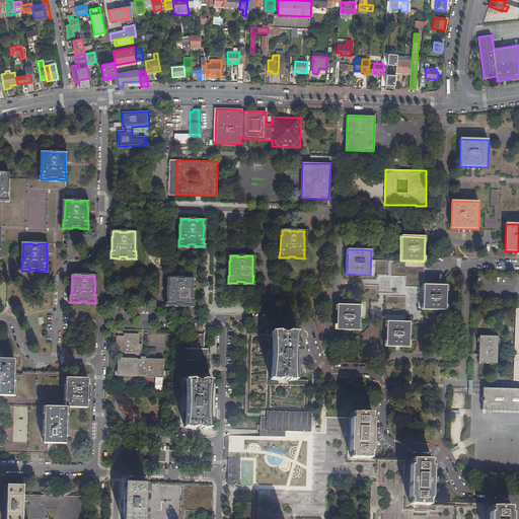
[(166,306),(175,306),(175,304),(182,304),(182,306),(191,306),(191,299),(191,284),(191,279),(182,279),(182,280),(175,280),(175,279),(168,279),(168,284),(167,284),(167,292),(167,298),(166,298),(166,306)]
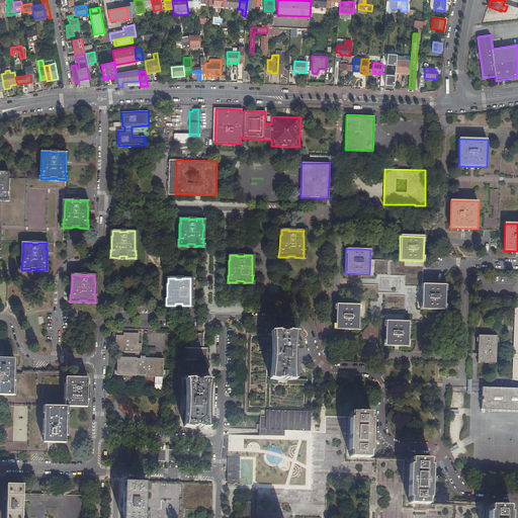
[(422,310),(430,310),(433,310),(436,310),(445,311),(445,284),(422,284),(422,310)]
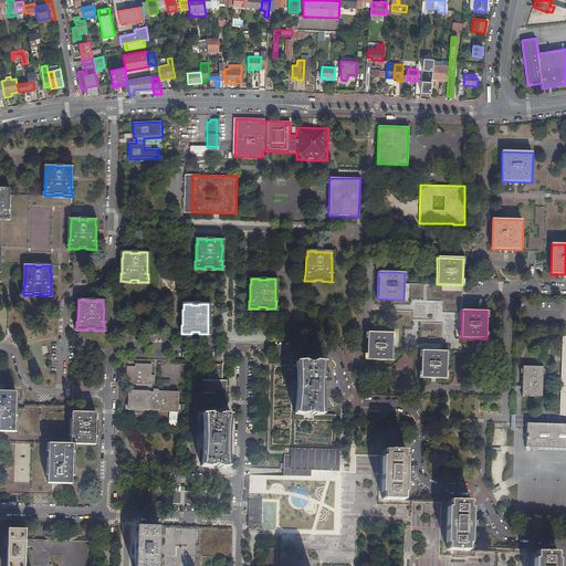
[(367,333),(366,360),(377,360),(379,360),(383,360),(385,360),(391,362),(392,333),(390,333),(367,333)]
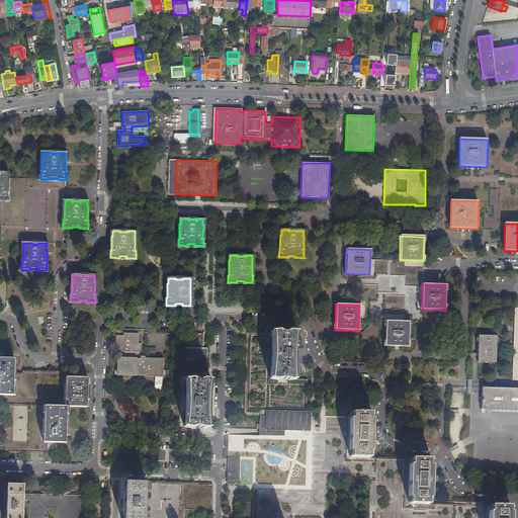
[(409,347),(409,324),(409,322),(385,321),(384,346),(394,346),(397,347),(400,347),(409,347)]
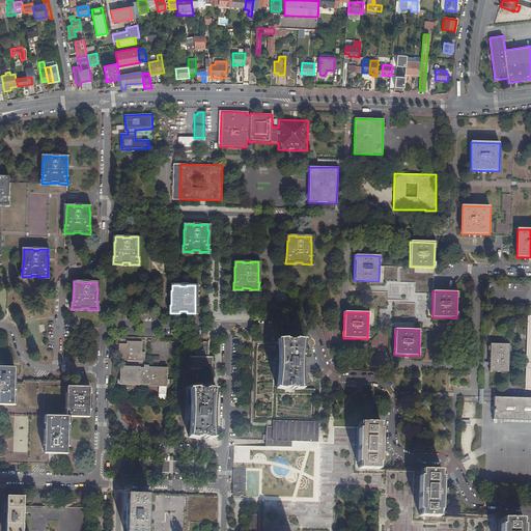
[(285,338),(278,339),(279,341),(279,344),(280,350),(280,357),(279,371),(278,382),(277,388),(284,388),(284,389),(294,390),(294,389),(301,389),(300,366),(301,356),(301,348),(303,341),(303,340),(296,339),(295,340),(292,339),(292,338),(288,338),(288,339),(285,339),(285,338)]
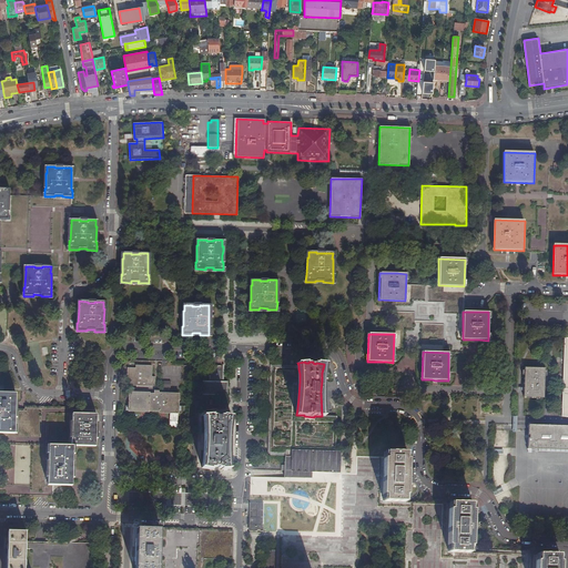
[(215,365),(209,365),(209,381),(202,381),(201,394),(203,394),(203,393),(225,393),(225,381),(221,381),(221,378),(221,365),(219,365),(215,365)]
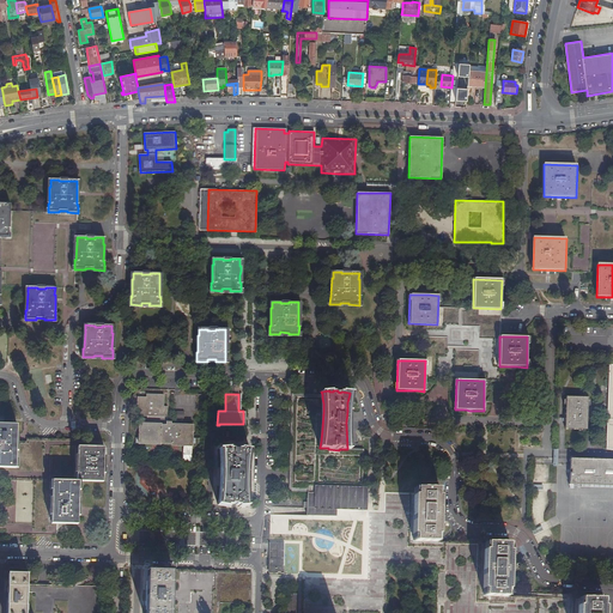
[(363,484),(364,449),(347,449),(339,449),(339,450),(328,449),(328,448),(320,448),(321,395),(309,395),(291,394),(289,474),(289,483),(307,483),(363,484)]
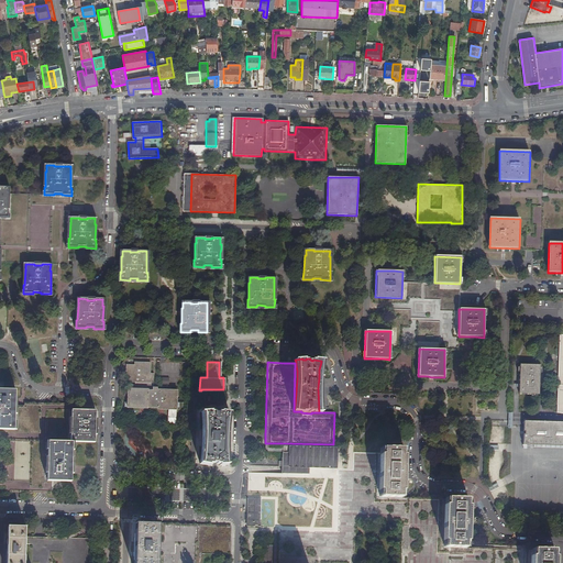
[(134,389),(148,389),(150,374),(150,363),(142,363),(134,363),(134,365),(127,365),(125,382),(134,382),(134,389)]
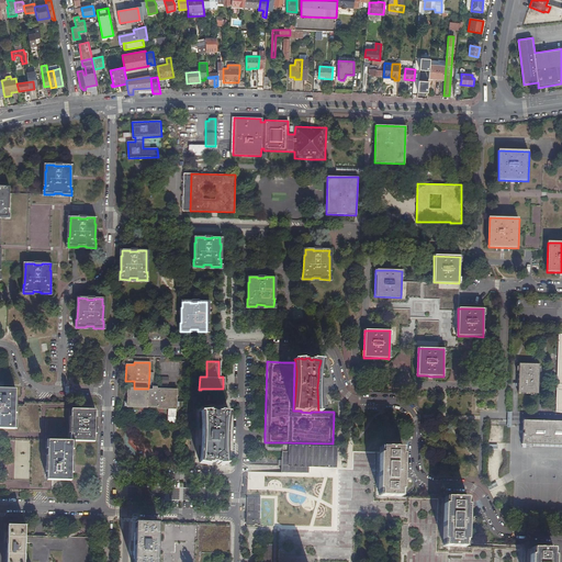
[(518,363),(517,393),(538,394),(538,363),(518,363)]
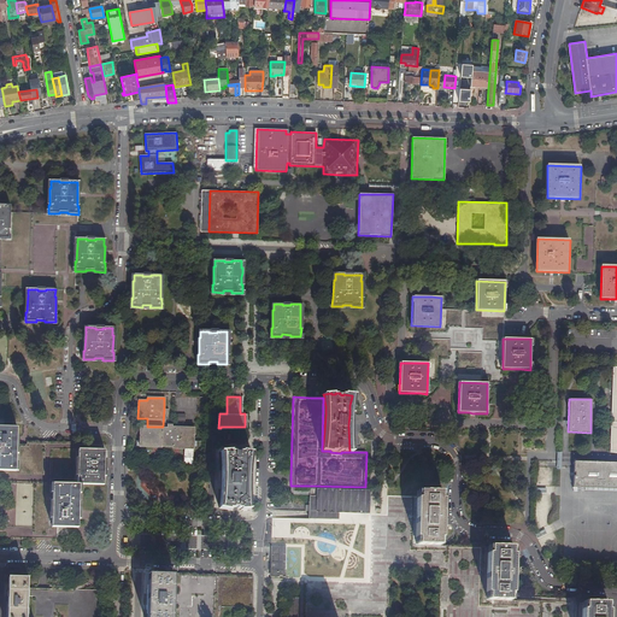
[(0,468),(17,469),(19,425),(0,424),(0,468)]
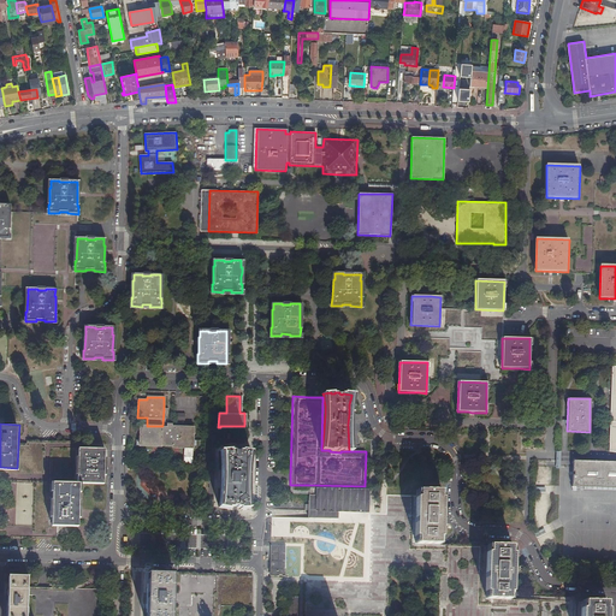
[(163,426),(147,426),(140,426),(140,444),(193,446),(194,427),(172,427),(172,424),(167,424),(166,424),(166,426),(163,426)]
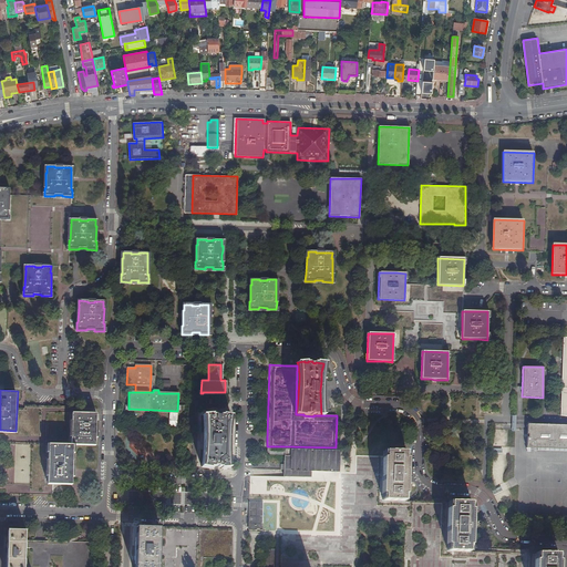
[(228,429),(229,415),(224,415),(222,415),(222,412),(212,412),(212,414),(205,414),(205,420),(206,426),(206,432),(205,442),(204,456),(203,467),(209,468),(210,467),(214,467),(214,466),(217,466),(217,467),(218,467),(220,467),(220,468),(227,467),(227,457),(227,450),(227,442),(228,432),(228,429)]
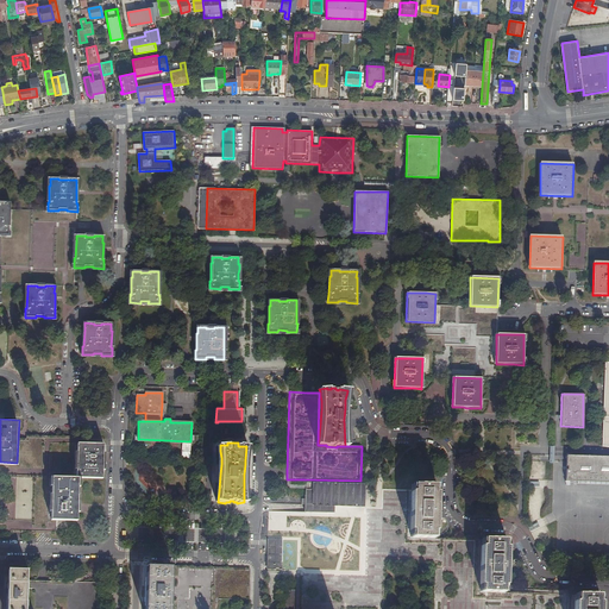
[(76,478),(79,478),(104,479),(104,445),(92,444),(92,446),(77,446),(76,478)]
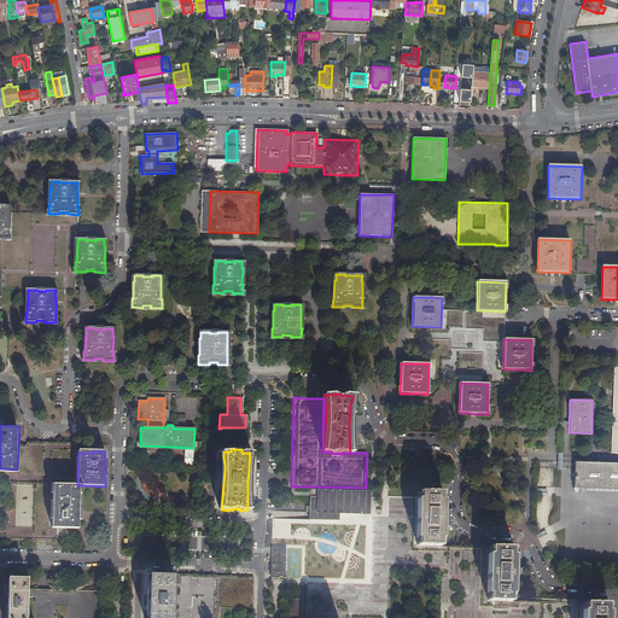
[(617,464),(575,462),(573,488),(617,489),(617,464)]
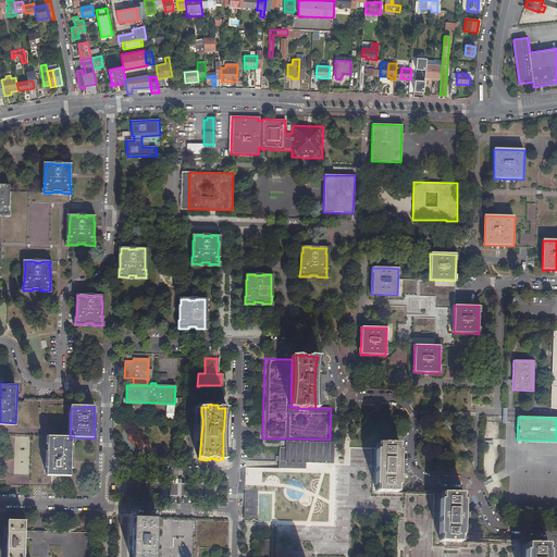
[(72,437),(70,437),(48,436),(47,475),(71,477),(72,462),(72,437)]
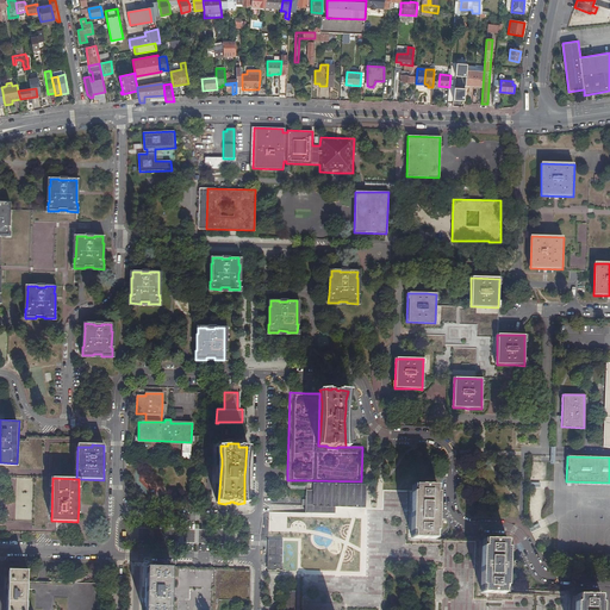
[(305,480),(305,505),(305,510),(305,512),(327,514),(349,515),(363,515),(363,508),(365,481),(361,481),(305,480)]
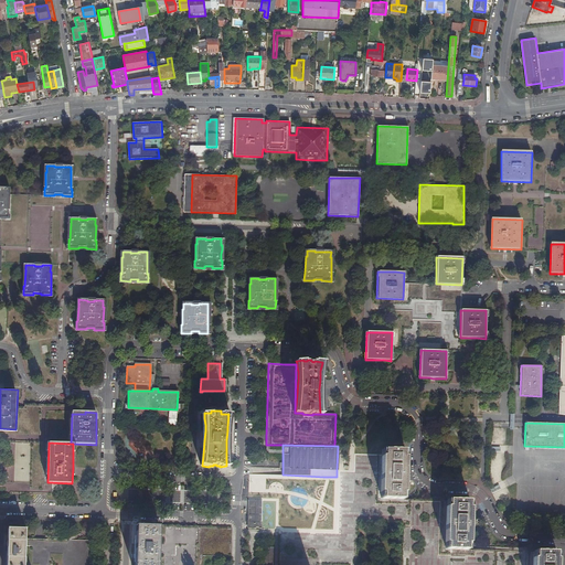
[(381,499),(405,500),(406,473),(407,450),(383,449),(383,455),(381,499)]
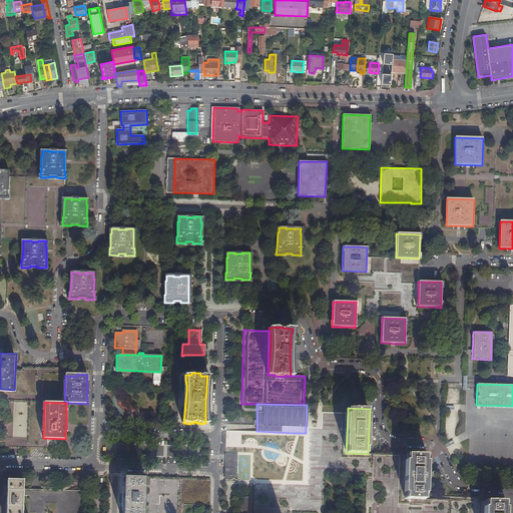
[(305,482),(254,481),(251,481),(249,481),(247,512),(484,512),(485,500),(476,500),(475,500),(447,499),(431,499),(426,498),(426,495),(405,495),(406,453),(404,453),(404,455),(369,454),(368,454),(346,453),(348,413),(322,413),(322,428),(319,428),(310,427),(306,427),(306,433),(294,433),(294,435),(293,444),(298,444),(298,468),(306,469),(305,482)]
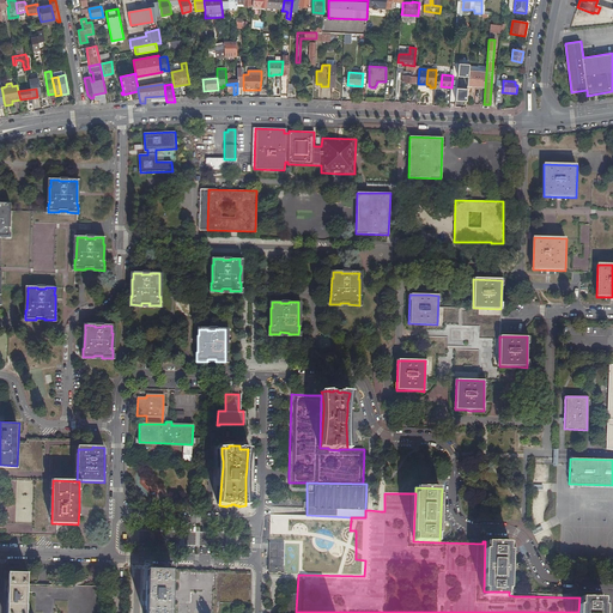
[(356,559),(356,530),(350,530),(351,520),(351,517),(328,516),(328,522),(321,522),(320,544),(295,544),(271,542),(269,546),(268,574),(298,575),(301,575),(304,575),(364,576),(365,560),(356,559)]
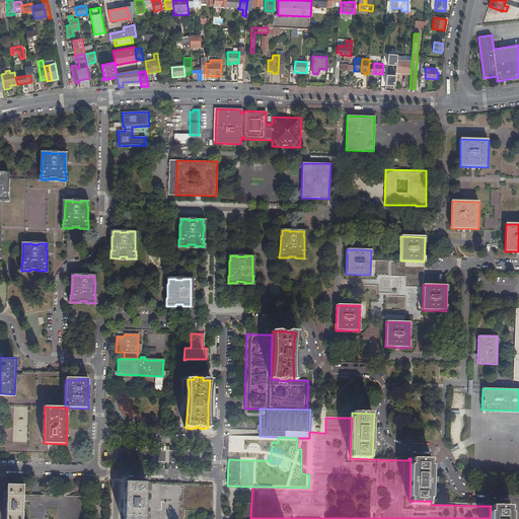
[(410,501),(431,501),(431,479),(432,461),(432,459),(429,459),(411,458),(410,501)]
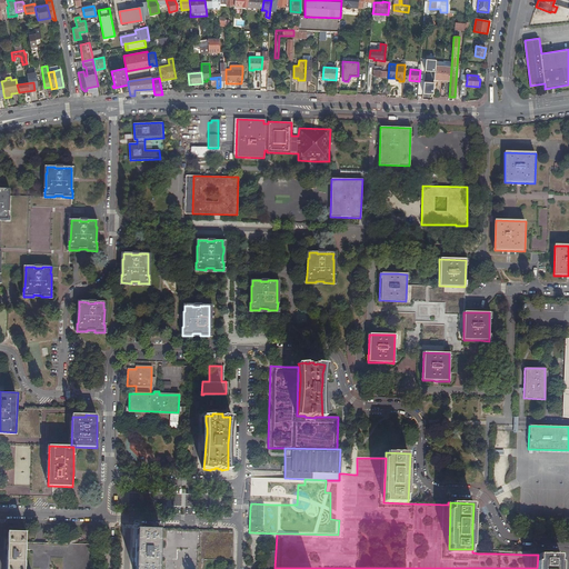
[(203,568),(203,560),(232,561),(233,530),(208,529),(159,527),(159,530),(158,568),(203,568)]
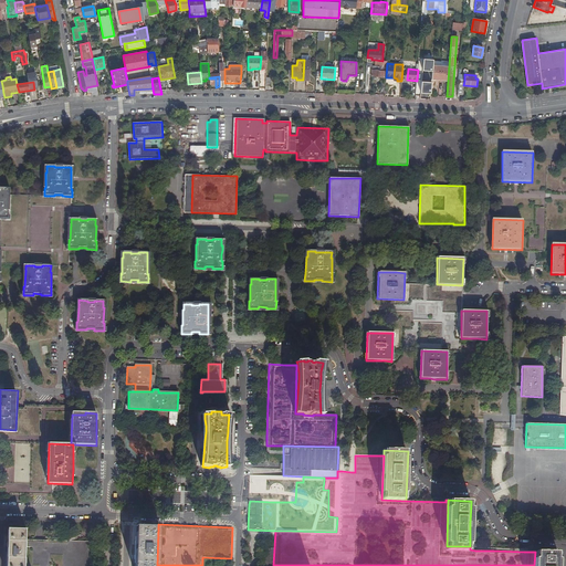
[(157,565),(158,527),(136,526),(134,565),(157,565)]
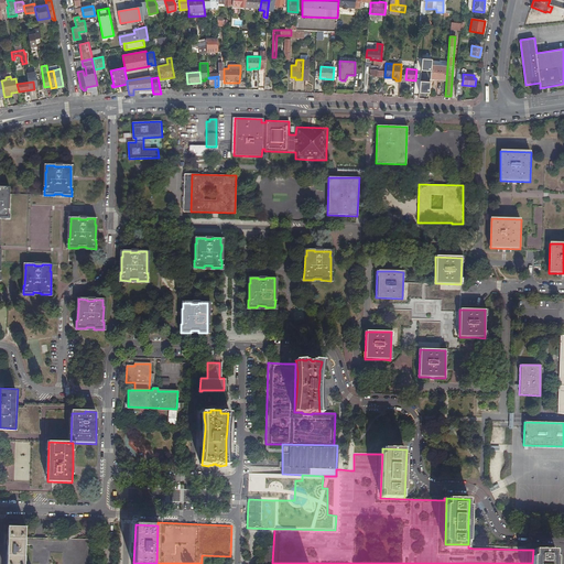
[(23,563),(24,538),(24,529),(8,528),(6,563),(23,563)]
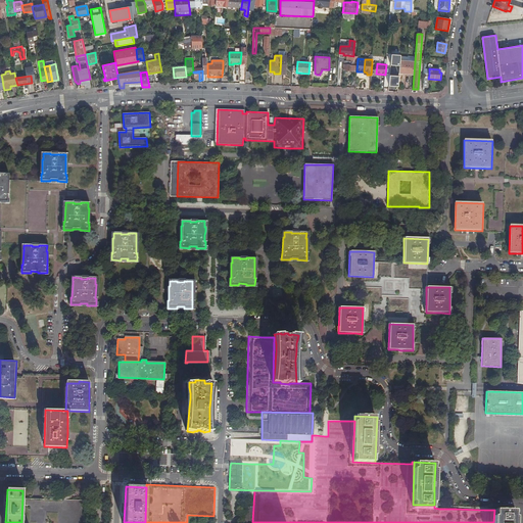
[(22,498),(21,522),(85,522),(86,501),(62,500),(37,498),(22,498)]
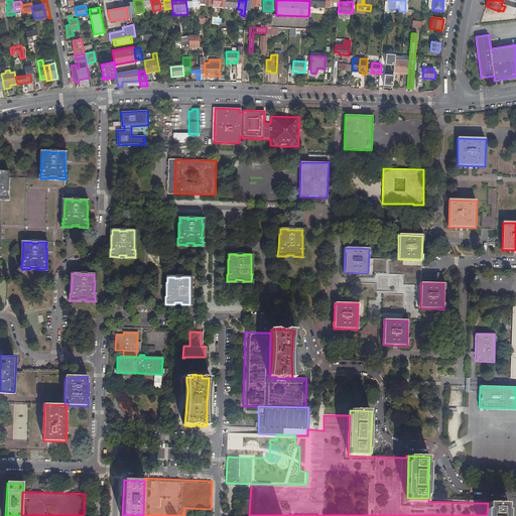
[(508,515),(508,504),(488,503),(487,515),(508,515)]
